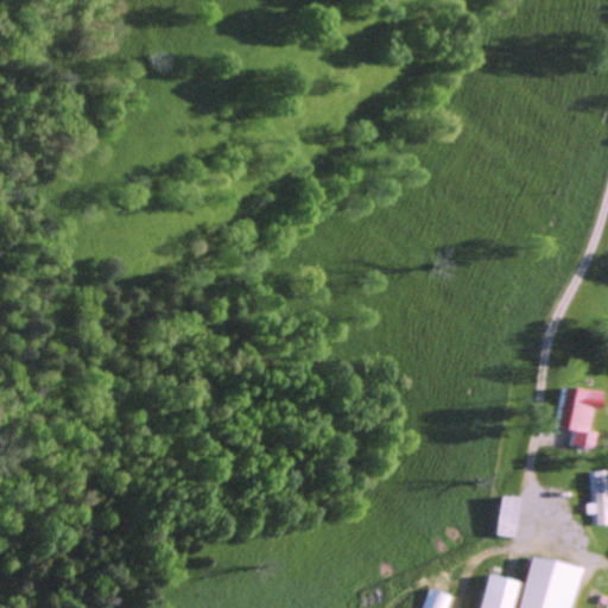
[(552,428),(564,430),(562,445),(581,449),(583,431),(577,430),(580,409),(587,409),(590,391),(558,386),(552,428)]
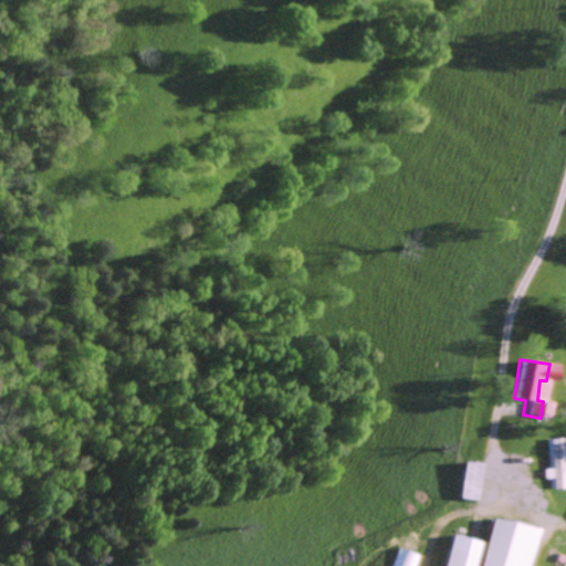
[(555,488),(551,438),(540,439),(543,468),(535,469),(536,479),(544,478),(545,489),(555,488)]
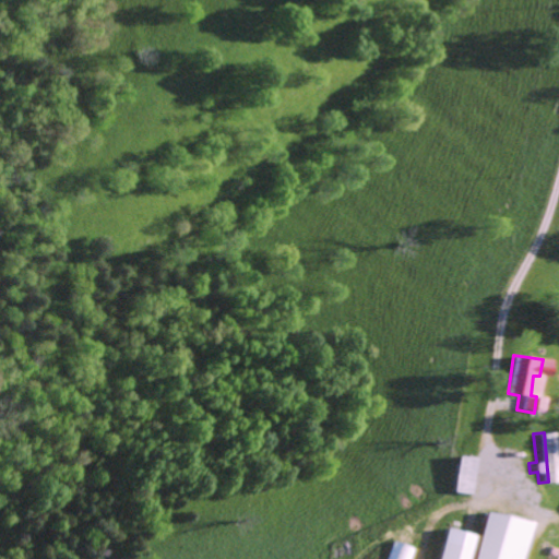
[(476,494),(478,456),(462,455),(460,492),(476,494)]
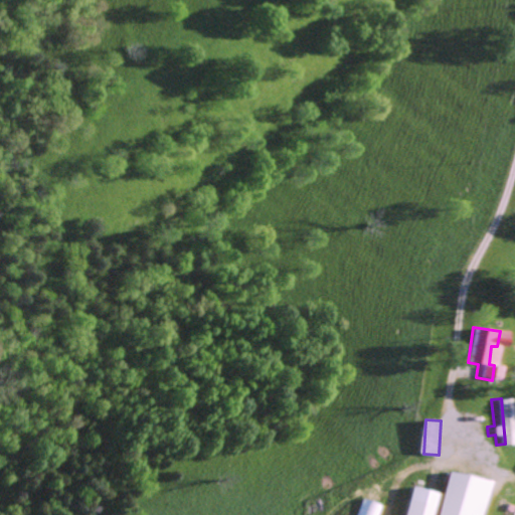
[(480,514),(489,480),(451,471),(440,514),(480,514)]
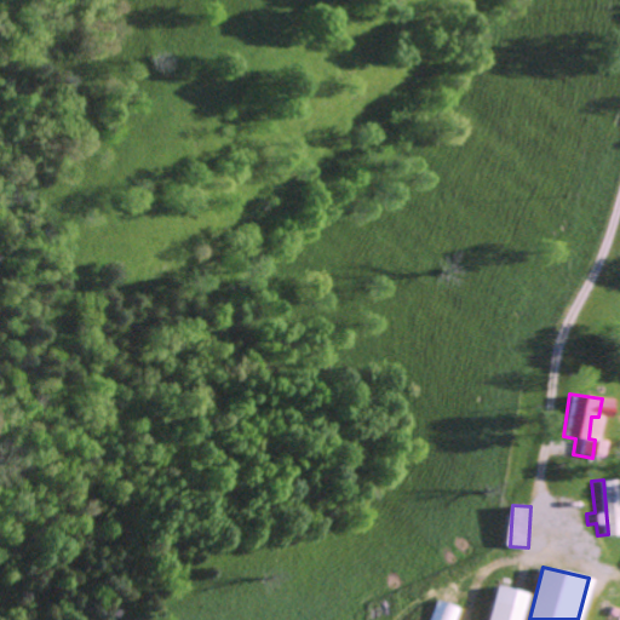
[(523,619),(532,592),(501,584),(492,619),(523,619)]
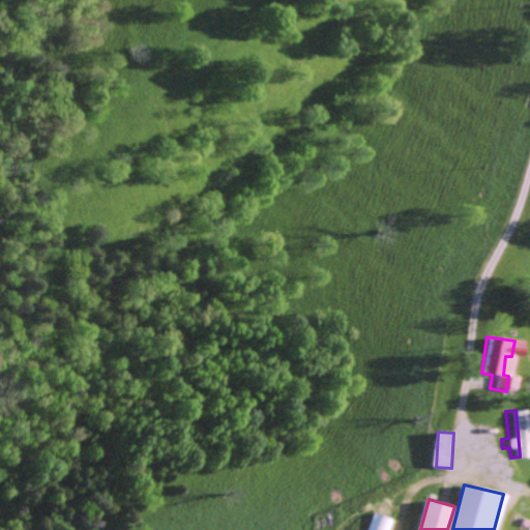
All buildings are outlined.
